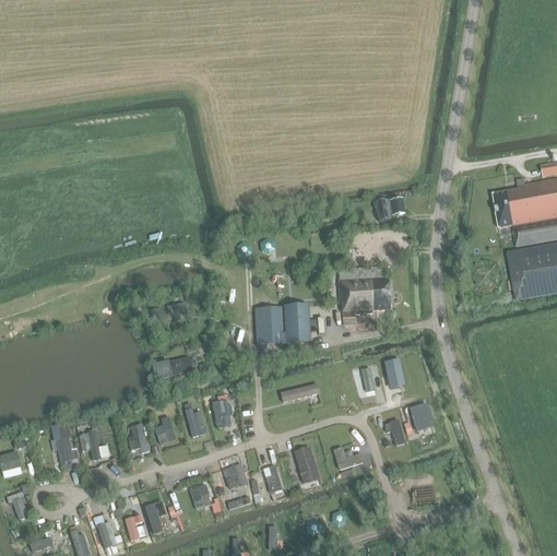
[(540,175),(556,170),(556,160),(538,164),(540,175)]
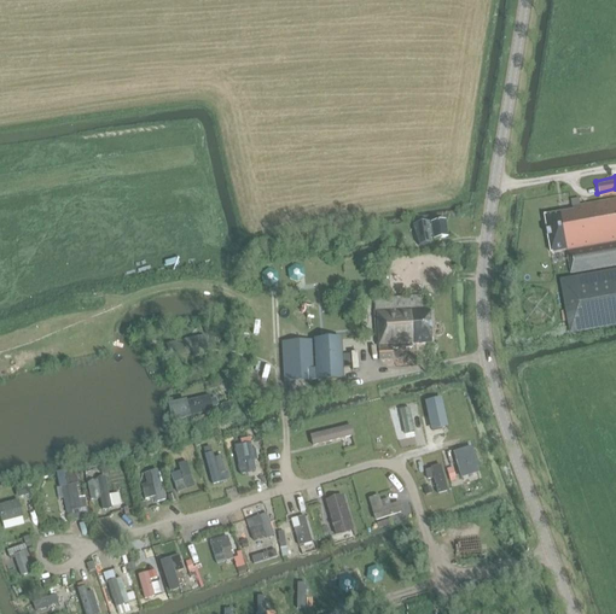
[(615,194),(577,203),(576,196),(569,197),(570,204),(569,204),(570,208),(542,212),(544,224),(546,238),(548,250),(564,247),(568,270),(615,261),(615,265),(557,276),(567,332),(615,322),(615,194)]
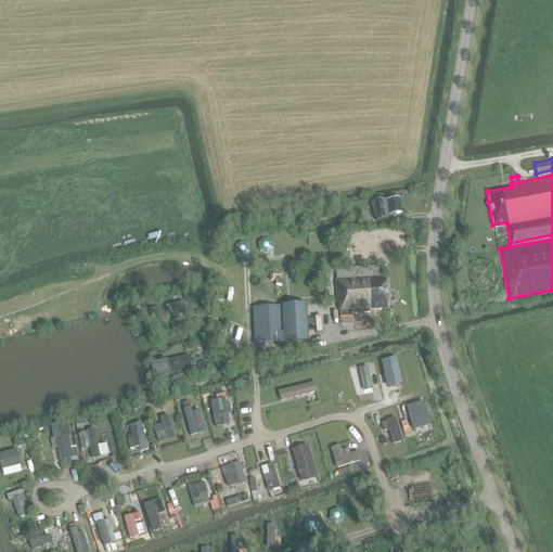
[(383,217),(383,209),(386,209),(387,214),(399,212),(397,196),(384,199),(385,201),(383,201),(383,197),(368,200),(373,219),(383,217)]
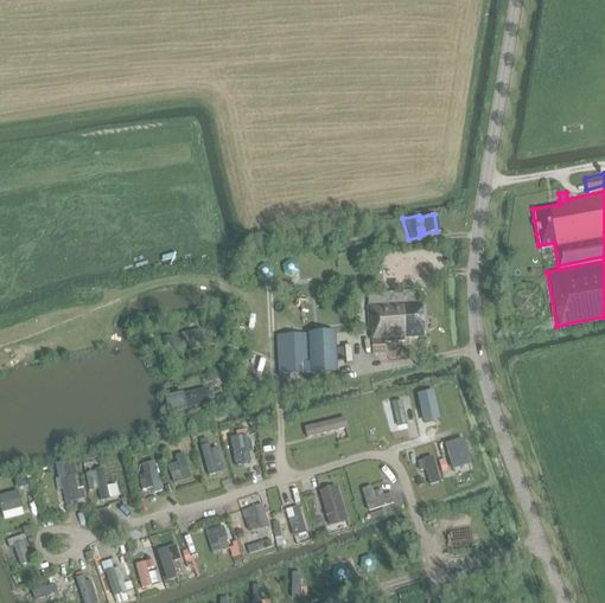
[(419,303),(419,301),(365,303),(367,329),(368,329),(369,340),(369,351),(382,350),(382,340),(402,338),(402,337),(421,335),(420,302),(419,303)]
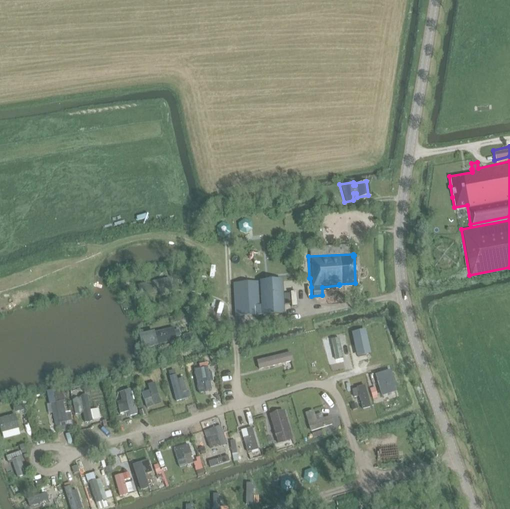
[(260,314),(280,313),(279,279),(258,280),(260,314)]
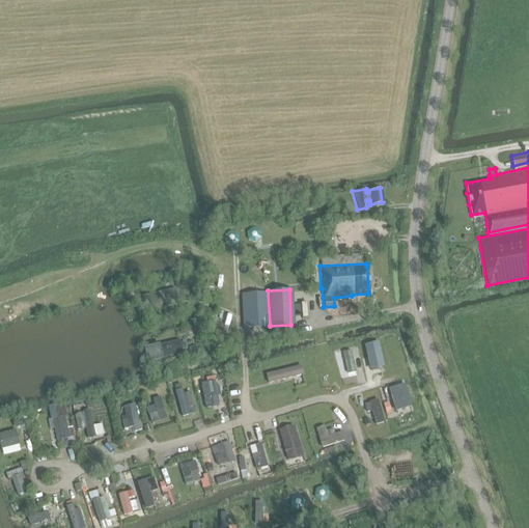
[(159,341),(166,360),(182,355),(174,335),(159,341)]
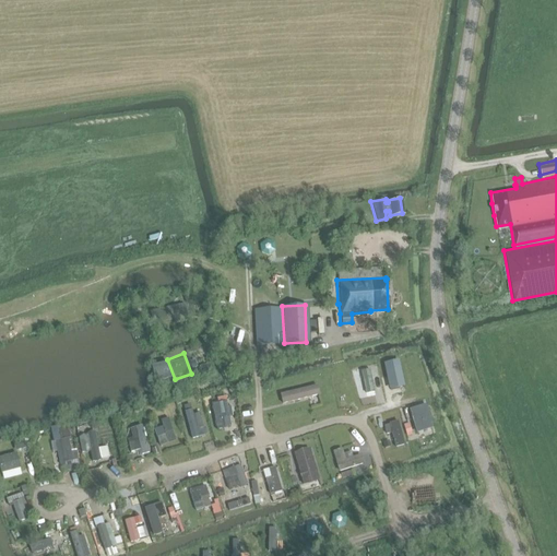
[(279,392),(282,402),(319,392),(317,382),(279,392)]
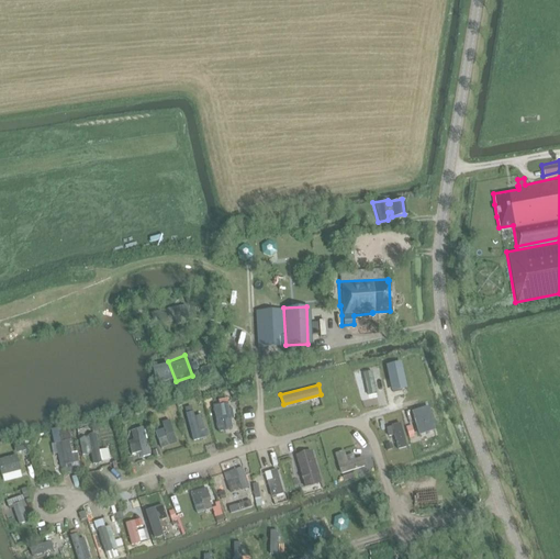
[(225,395),(217,398),(219,402),(211,403),(216,427),(232,424),(225,395)]
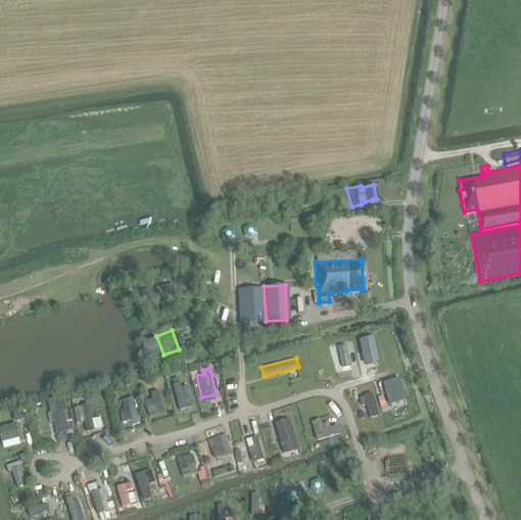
[(178,382),(171,383),(178,409),(185,407),(183,399),(189,398),(185,384),(179,386),(178,382)]
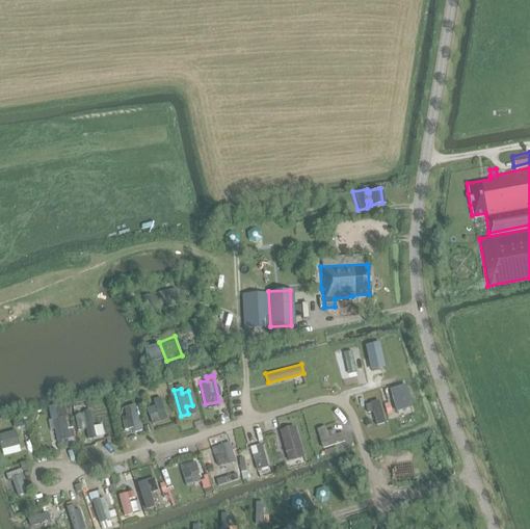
[(154,402),(144,405),(151,421),(166,415),(159,395),(152,397),(154,402)]
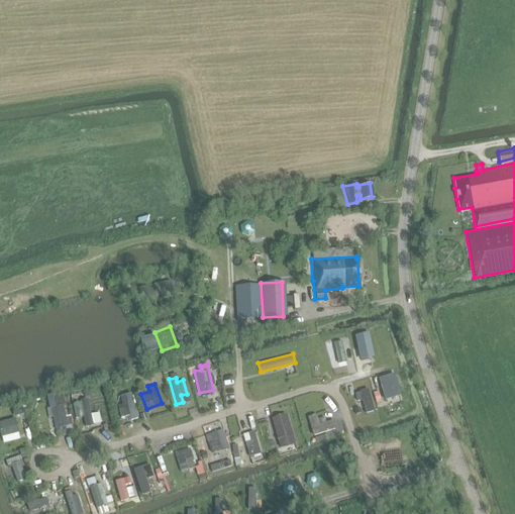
[(354,390),(356,399),(361,398),(365,410),(374,408),(367,386),(354,390)]
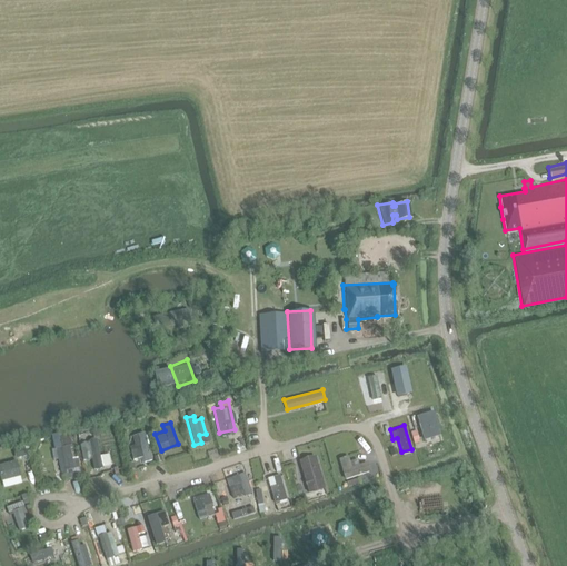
[(131,460),(150,457),(143,429),(131,433),(133,442),(128,443),(131,460)]
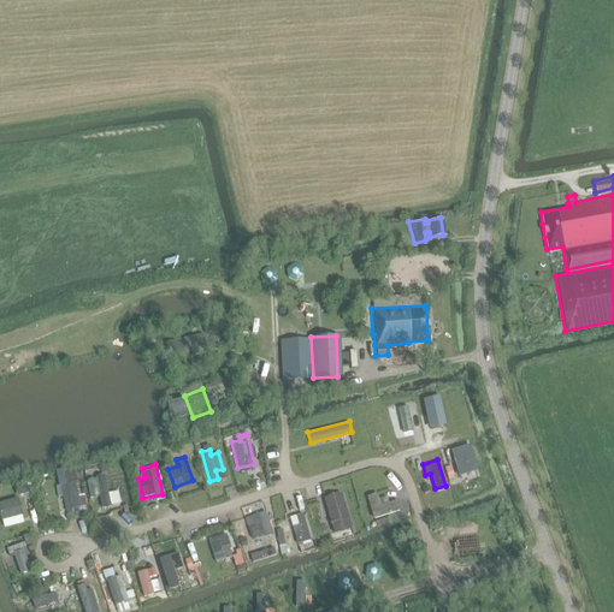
[(104,473),(87,475),(93,514),(111,510),(104,473)]
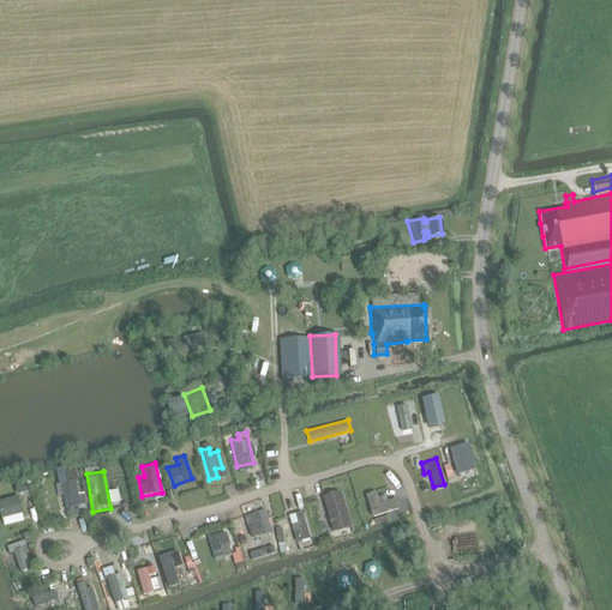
[(71,481),(58,483),(63,508),(76,505),(71,481)]
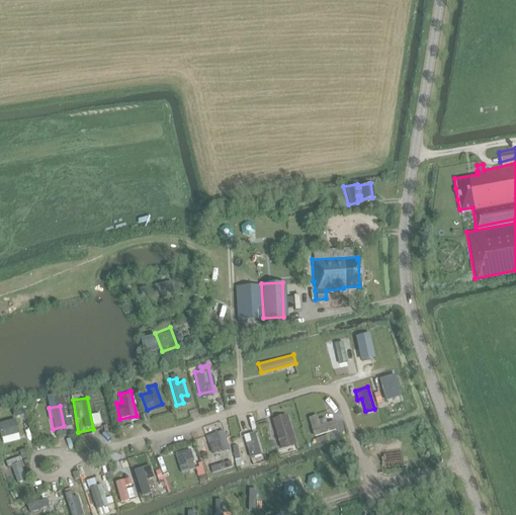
[(275,411),(280,431),(295,427),(290,407),(275,411)]
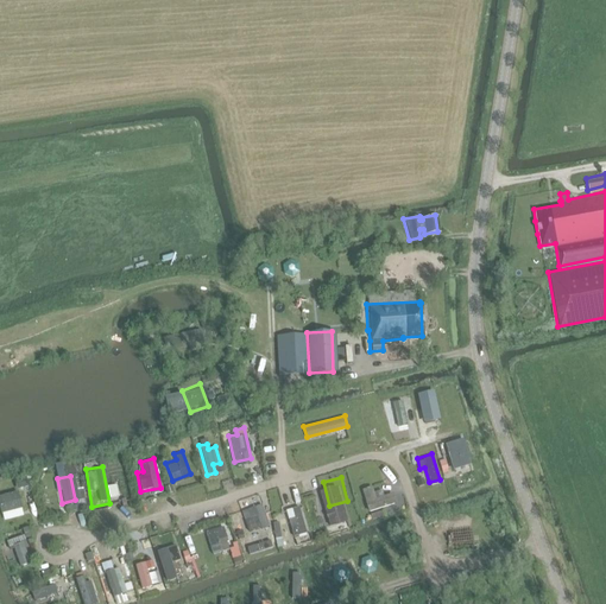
[(370,516),(384,513),(382,503),(395,500),(392,490),(383,493),(380,487),(373,489),(372,484),(361,487),(370,516)]
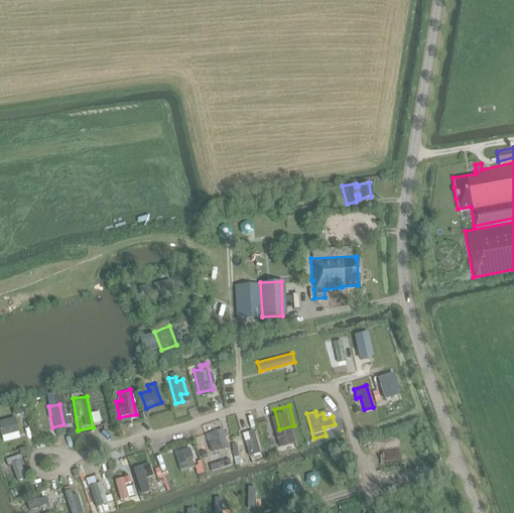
[(0,434),(18,430),(14,415),(0,418),(0,434)]
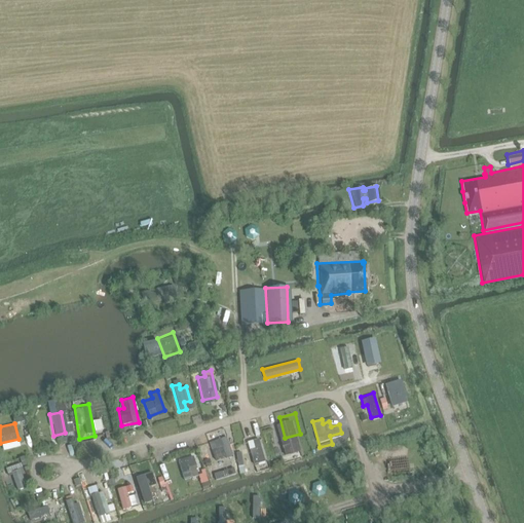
[(228,436),(211,438),(215,473),(224,472),(223,467),(236,465),(237,471),(244,471),(240,449),(229,451),(228,436)]
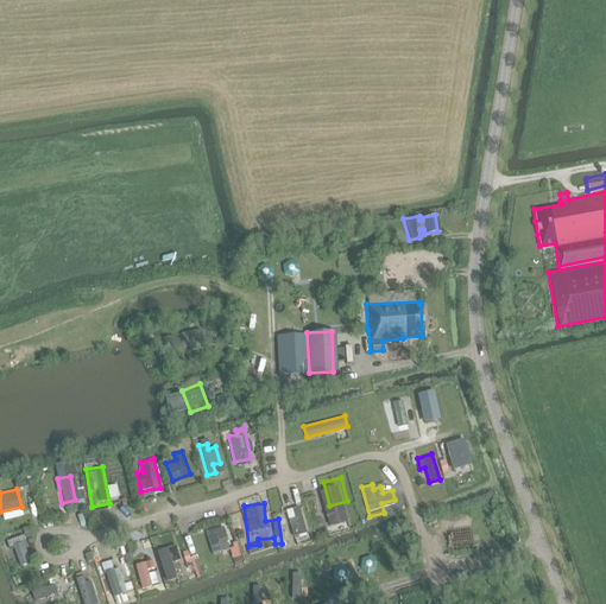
[(298,504),(285,508),(292,534),(305,531),(298,504)]
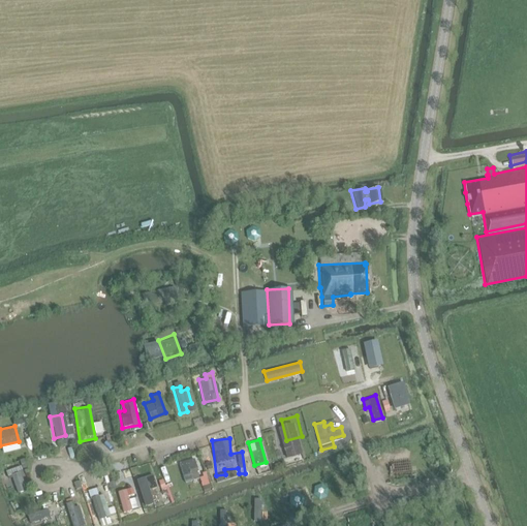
[(179,460),(183,481),(198,476),(193,457),(179,460)]
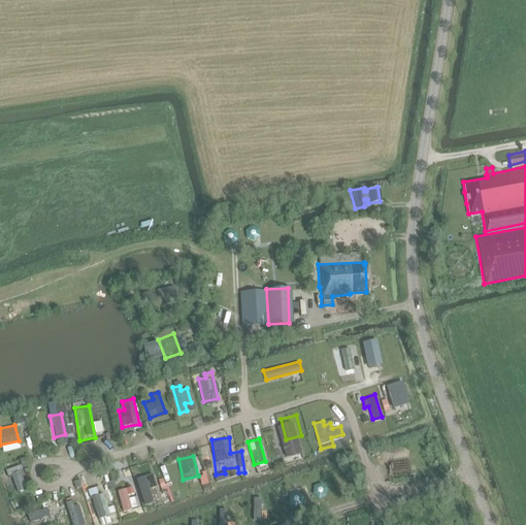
[(9,476),(15,492),(24,489),(18,471),(21,470),(18,464),(3,469),(6,477),(9,476)]
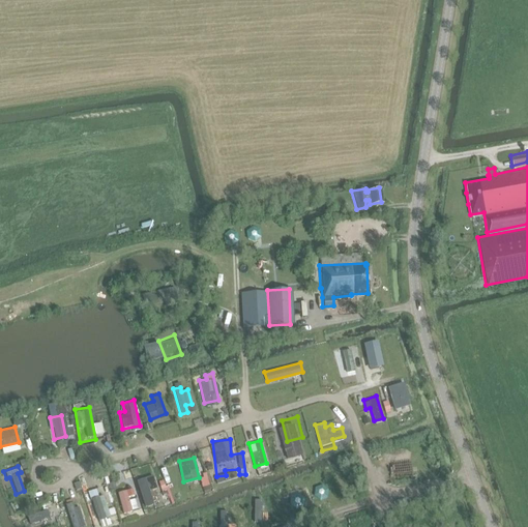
[(154,480),(151,471),(135,476),(144,503),(152,500),(148,487),(155,485),(154,480)]
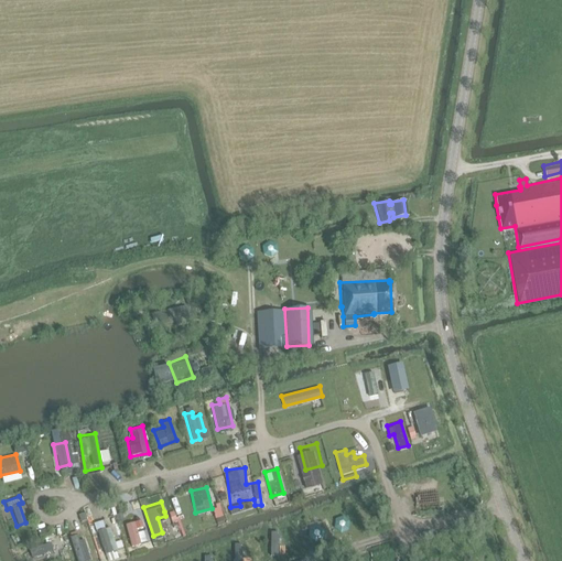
[(136,527),(142,525),(140,517),(123,521),(130,543),(146,540),(143,528),(137,530),(136,527)]
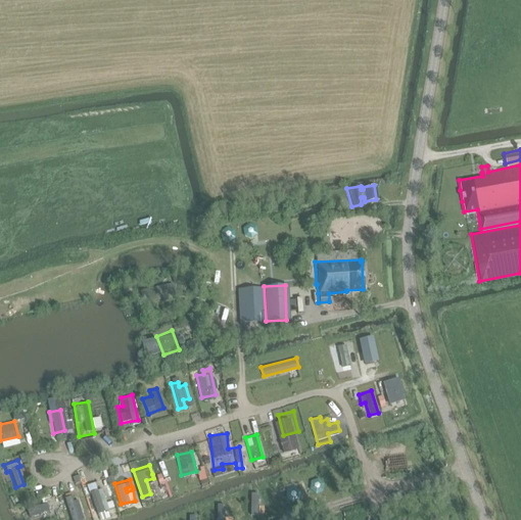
[(89,490),(96,512),(107,509),(100,487),(89,490)]
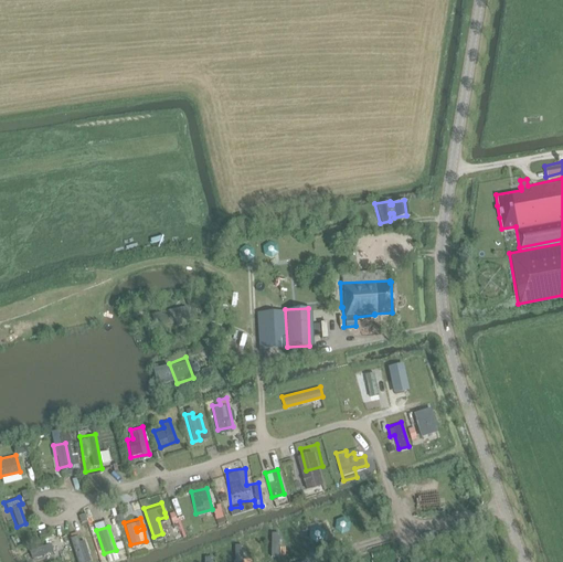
[(70,542),(76,561),(80,561),(88,560),(82,539),(77,540),(76,534),(68,537),(70,542)]
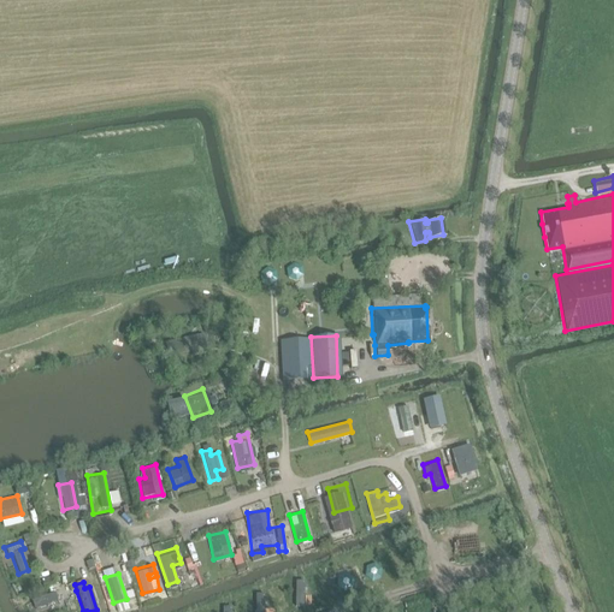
[(35,608),(58,600),(54,590),(31,598),(35,608)]
